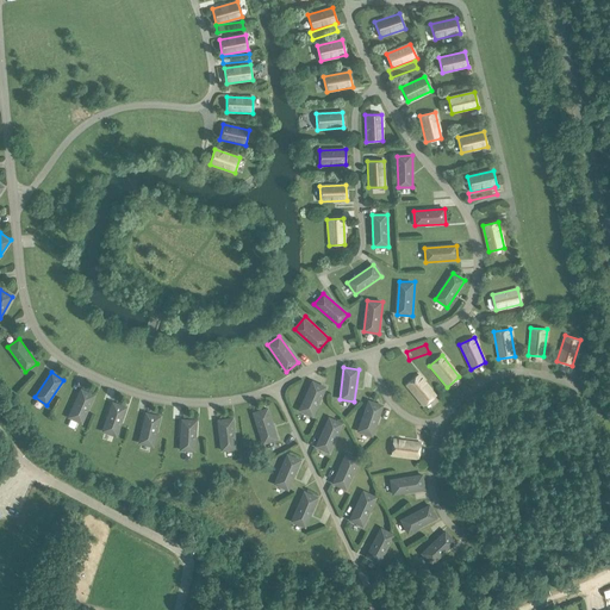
[(423,406),(436,396),(418,375),(405,385),(423,406)]
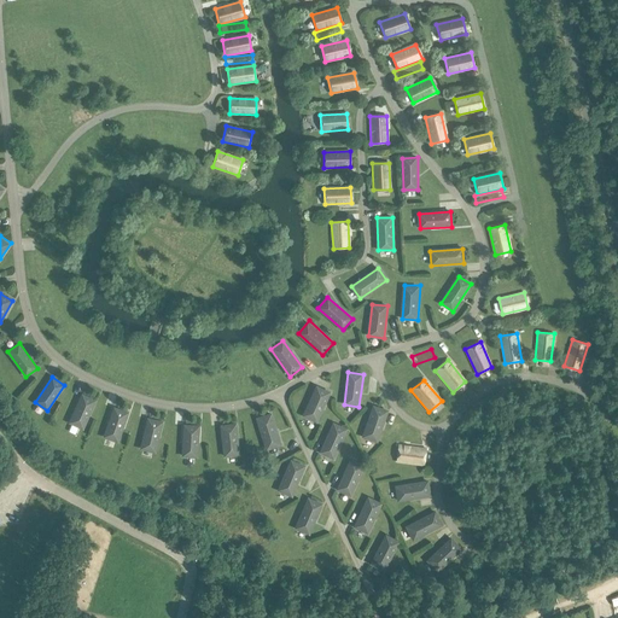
[(316,386),(303,417),(316,423),(331,394),(330,392),(327,391),(316,386)]
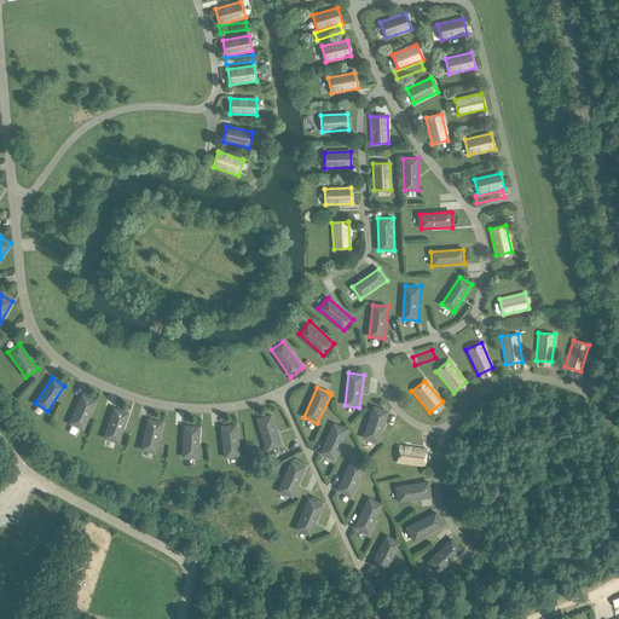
[(82,395),(70,423),(84,429),(96,401),(82,395)]
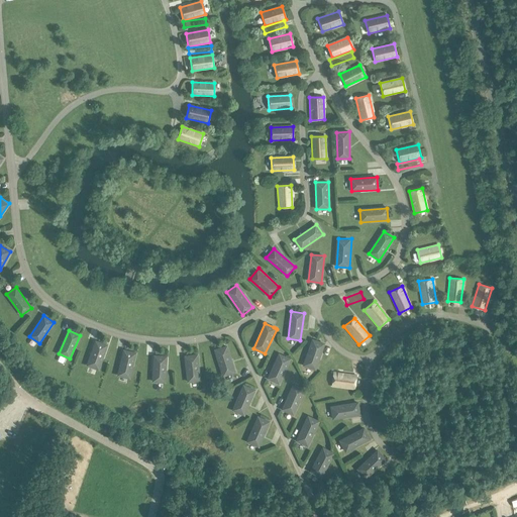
[(312,339),(304,366),(316,370),(316,369),(317,365),(324,343),(312,339)]
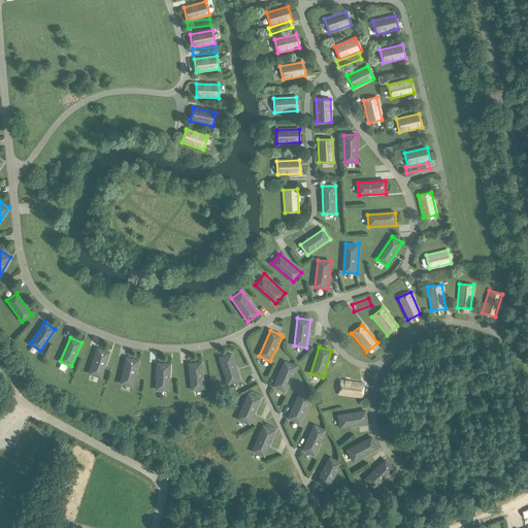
[(97,349),(89,373),(101,377),(109,353),(97,349)]
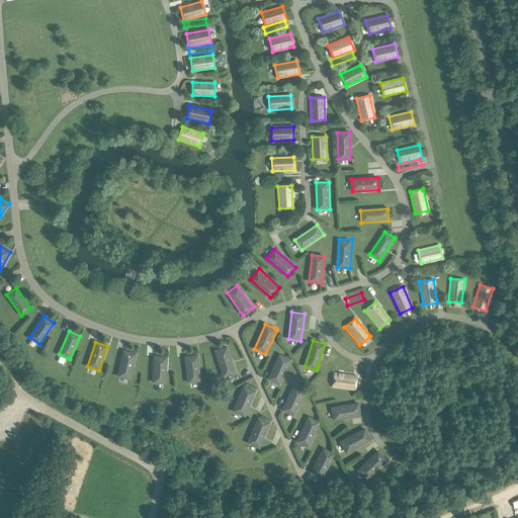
[(228,347),(214,351),(223,376),(236,372),(228,347)]
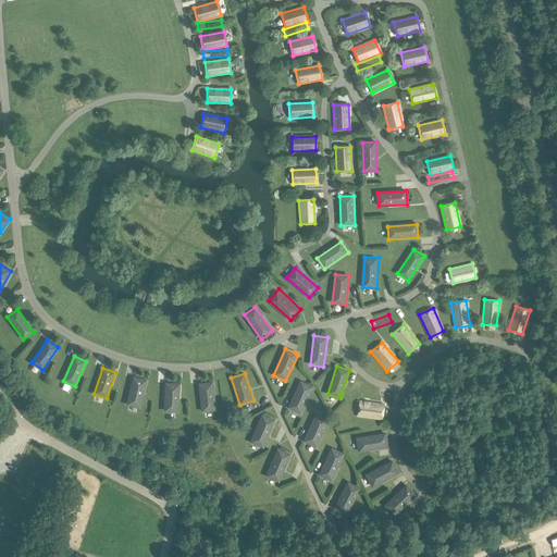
[(134,378),(127,405),(140,408),(147,381),(134,378)]
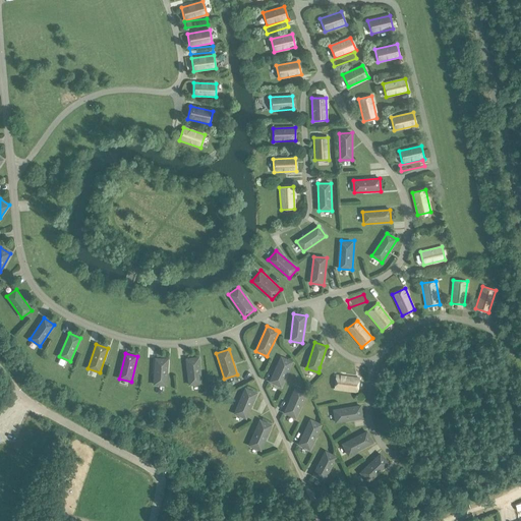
[(281,356),(270,382),(282,387),(293,361),(281,356)]
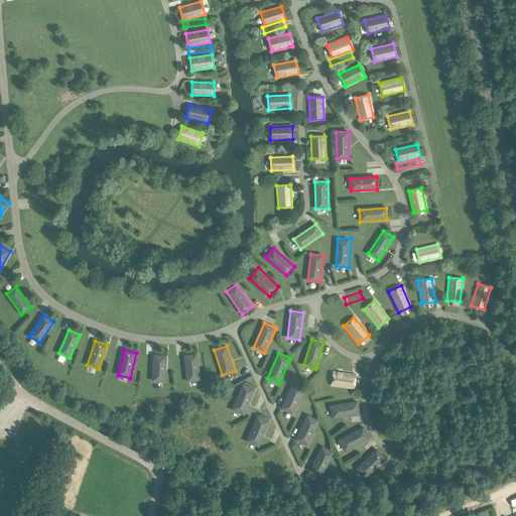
[(198,354),(184,356),(186,381),(197,380),(199,380),(200,380),(198,354)]
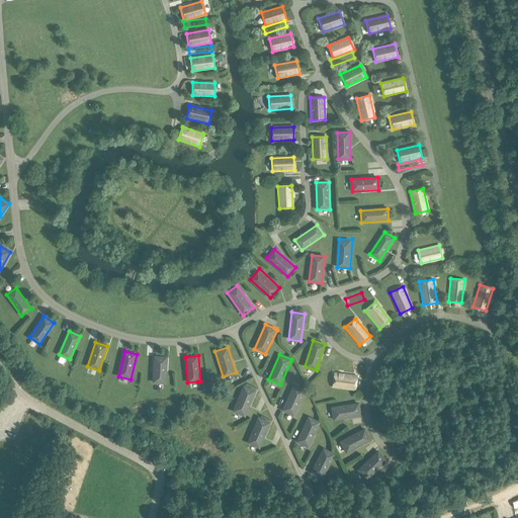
[(154,356),(153,382),(166,383),(167,357),(154,356)]
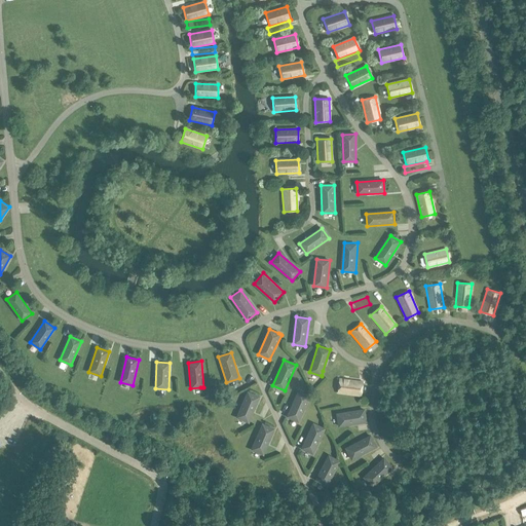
[(361,397),(363,382),(339,379),(337,393),(361,397)]
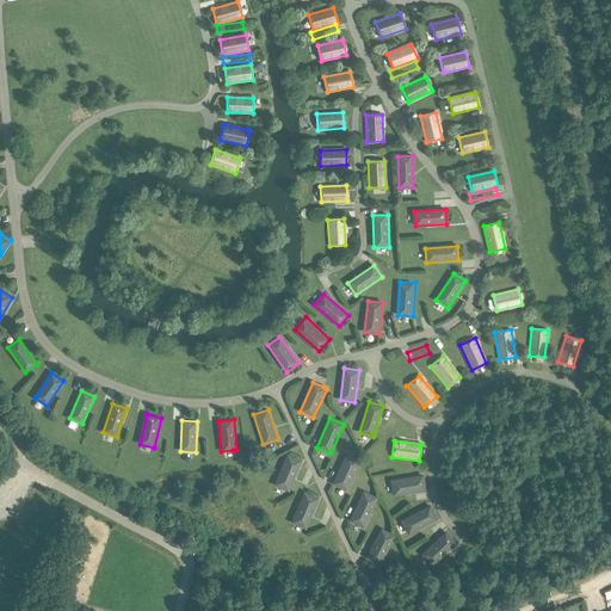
[(289,455),(276,485),(289,491),(302,461),(289,455)]
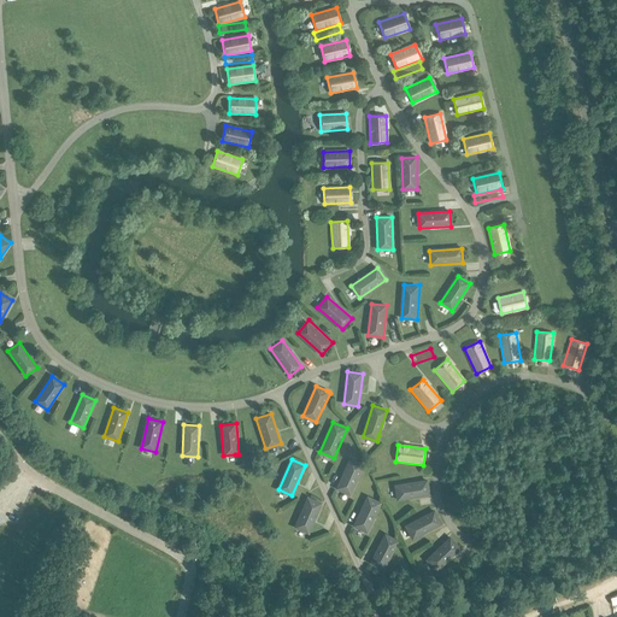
[(336,489),(351,495),(364,465),(363,465),(359,464),(350,459),(336,489)]
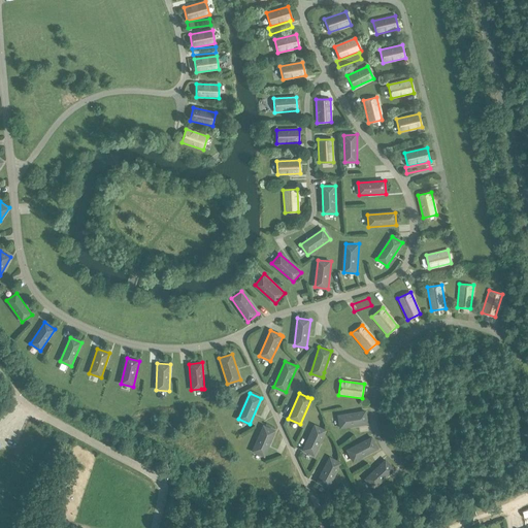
[(366,411),(338,416),(338,419),(340,428),(368,424),(366,411)]
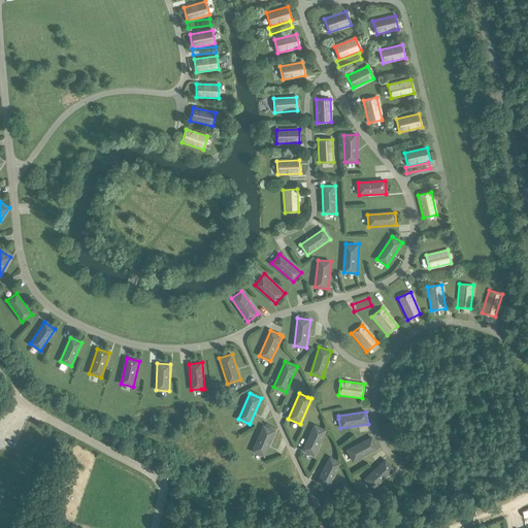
[(315,425),(302,450),(315,456),(326,431),(315,425)]
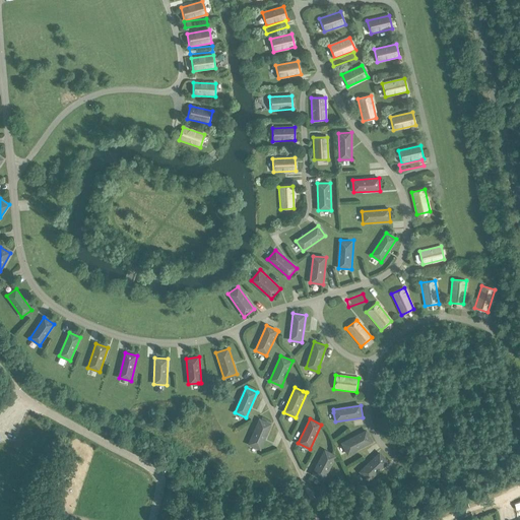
[(259,419),(249,445),(260,450),(271,425),(259,419)]
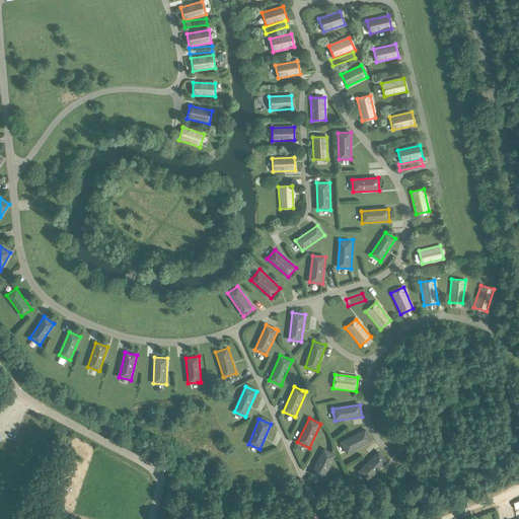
[(365,430),(341,442),(347,454),(370,442),(371,442),(372,441),(366,431),(365,430)]
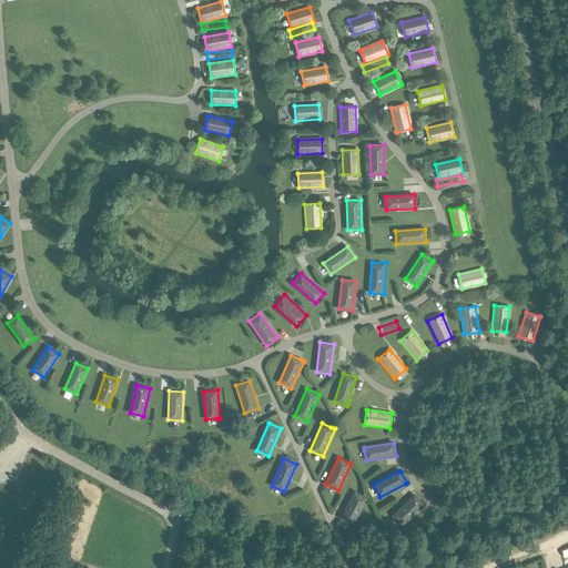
[(355,492),(341,518),(353,525),(367,498),(355,492)]
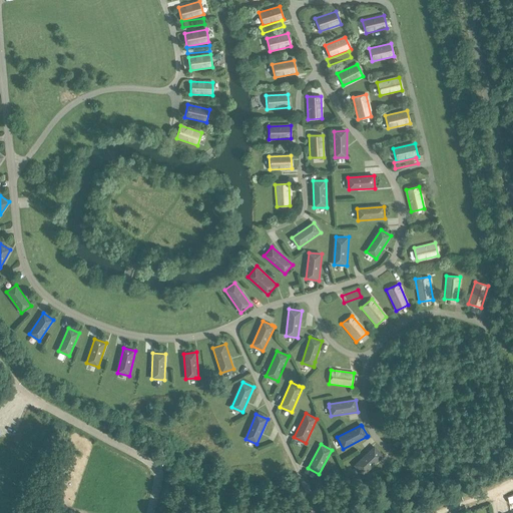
[(374,447),(355,465),(364,475),(383,456),(374,447)]
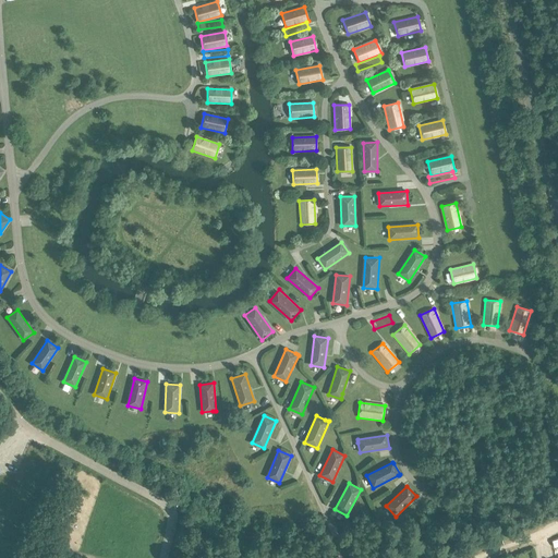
All buildings are outlined.
